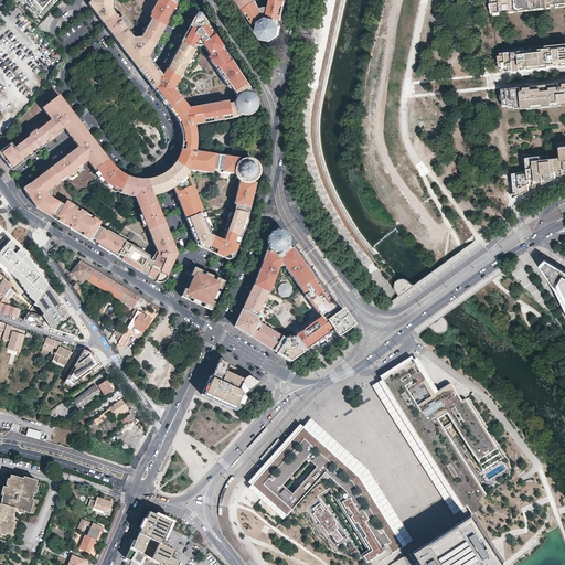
[(42,11),(29,0),(24,0),(27,1),(27,0),(28,0),(33,4),(32,6),(41,16),(49,8),(48,7),(50,4),(51,4),(55,0),(49,0),(48,1),(50,3),(42,11)]
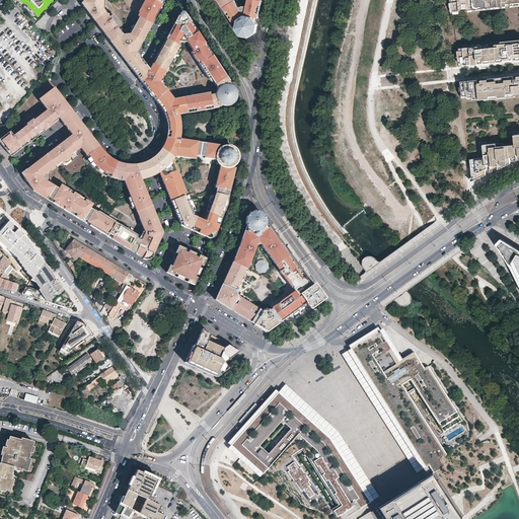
[(26,0),(39,10),(46,3),(44,1),(45,0),(26,0)]
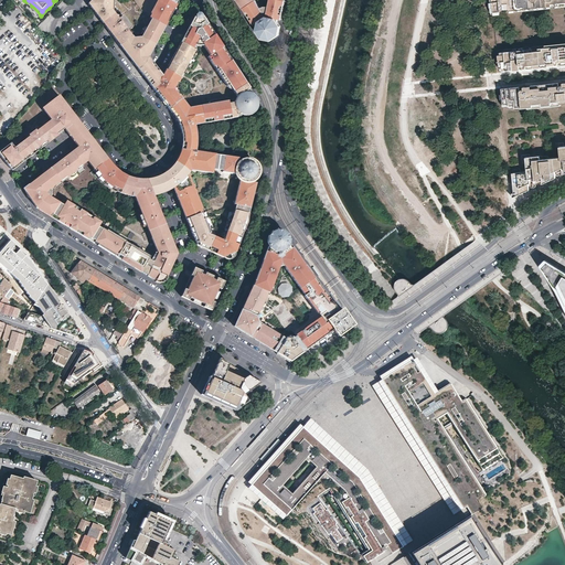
[(91,0),(87,4),(93,12),(100,22),(113,10),(114,9),(114,1),(113,0),(91,0)]
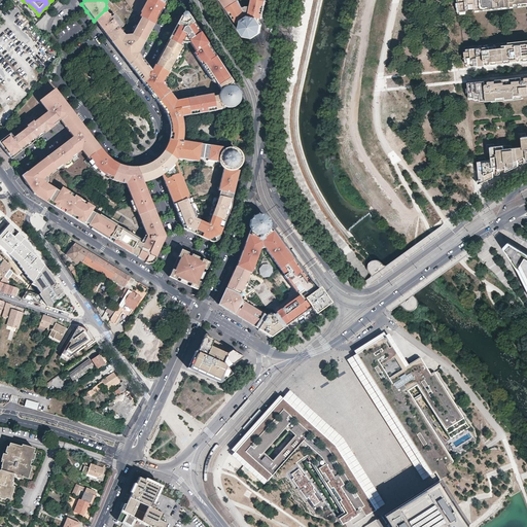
[(150,0),(150,1),(149,0),(142,12),(144,13),(141,18),(154,25),(156,20),(167,0),(150,0)]
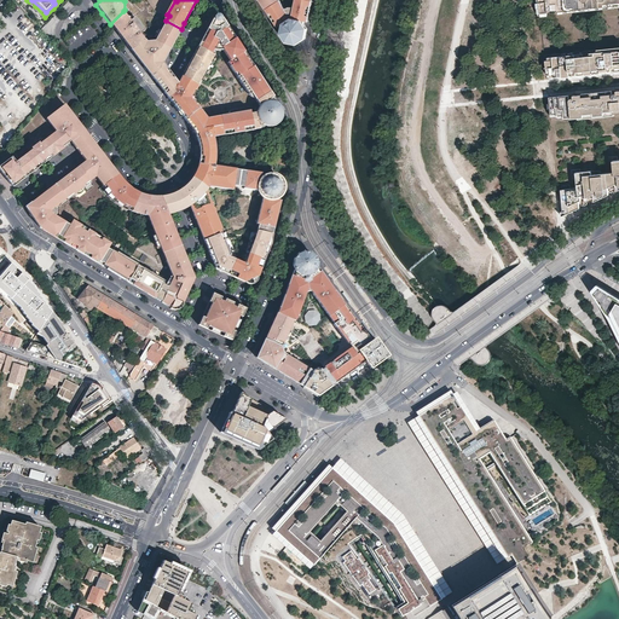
[(281,24),(282,27),(281,32),(282,34),(283,38),(288,46),(298,47),(305,42),(307,34),(306,29),(307,27),(304,23),(305,19),(308,21),(312,0),(260,0),(266,9),(277,27),(281,24)]
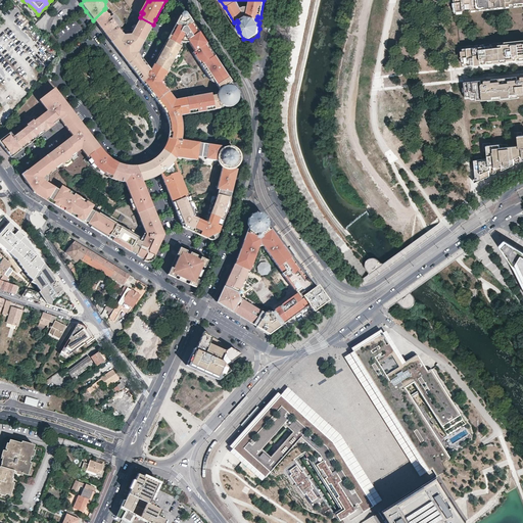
[(522,0),(455,0),(457,13),(491,9),(522,6),(522,0)]
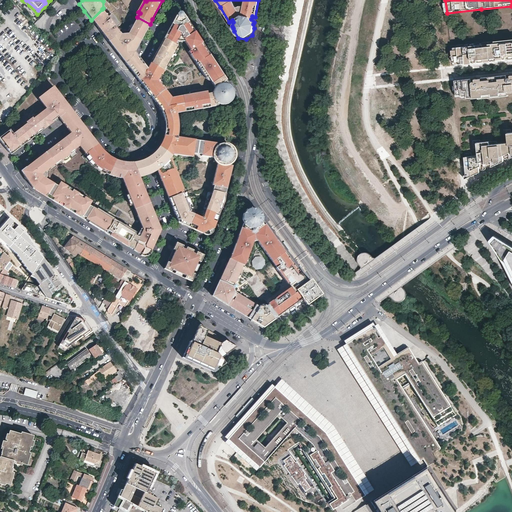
[(120,25),(111,14),(107,17),(102,9),(91,20),(96,27),(108,42),(119,32),(116,27),(120,25)]
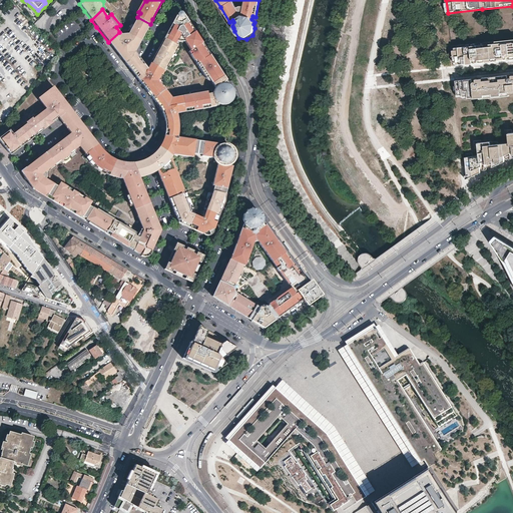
[(197,35),(188,21),(184,15),(183,15),(177,15),(176,15),(164,38),(175,45),(177,41),(184,40),(190,49),(192,52),(190,53),(196,62),(210,53),(197,35)]
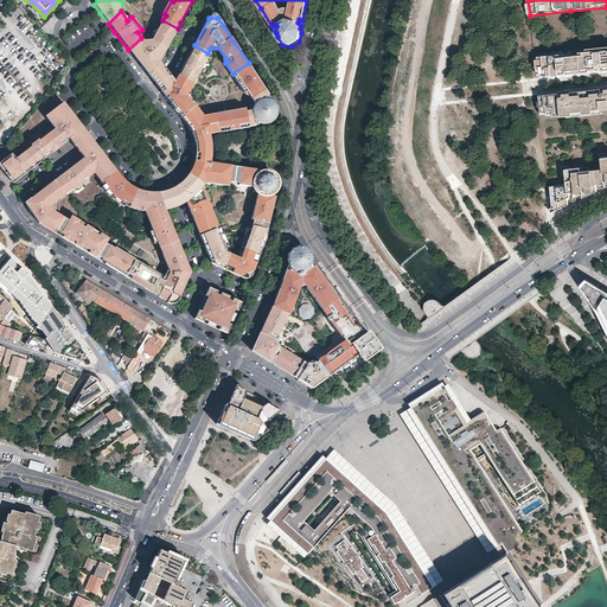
[(178,29),(163,20),(158,29),(154,36),(152,39),(144,40),(141,38),(128,50),(142,69),(148,76),(149,76),(153,74),(153,72),(159,61),(171,40),(178,29)]
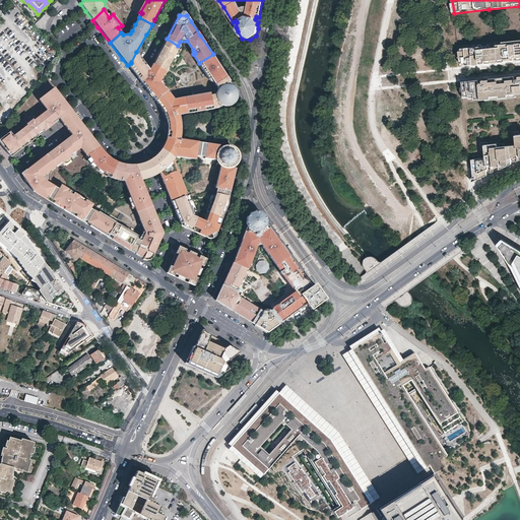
[(178,46),(167,39),(157,56),(153,63),(166,70),(168,67),(170,68),(181,47),(178,46)]
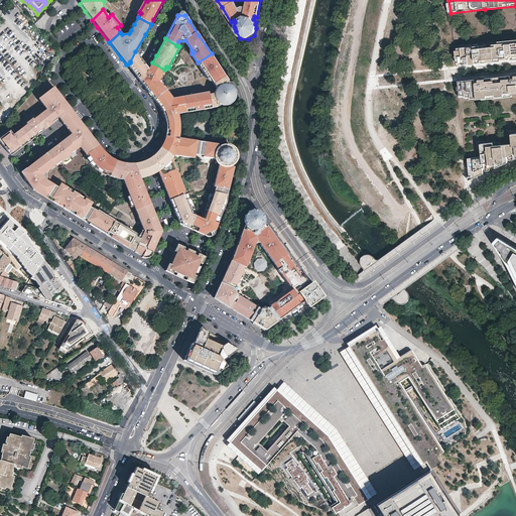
[(454,46),(456,67),(459,67),(458,62),(462,62),(462,66),(487,63),(487,61),(499,59),(500,61),(515,59),(515,41),(499,43),(499,41),(454,46)]
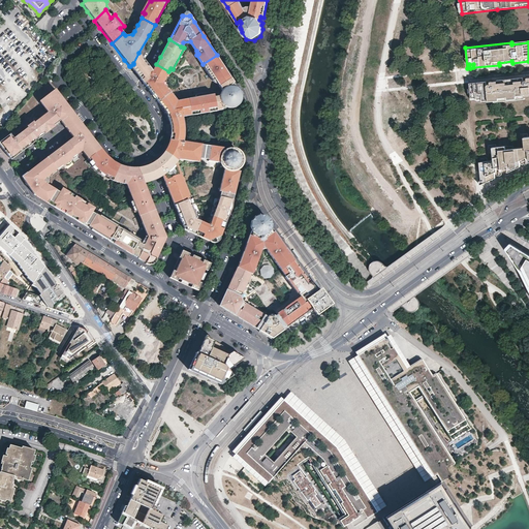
[(147,81),(153,70),(146,62),(138,53),(133,63),(133,64),(130,66),(136,74),(144,84),(147,81)]
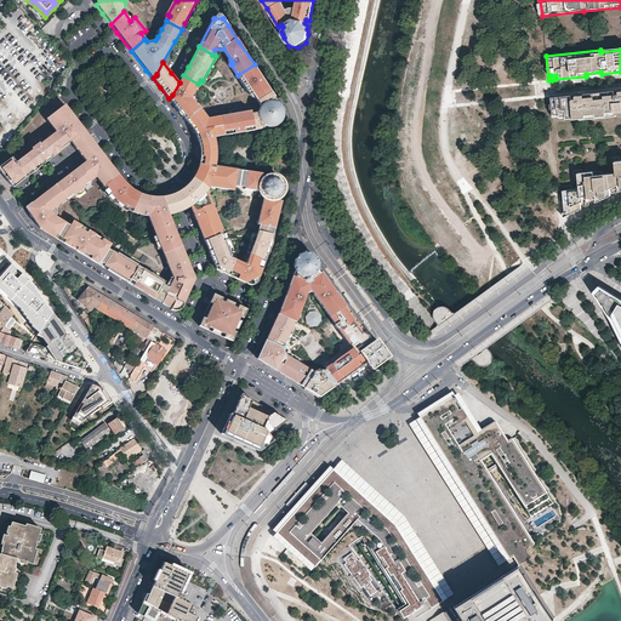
[(257,100),(272,90),(262,77),(255,64),(238,75),(250,93),(252,92),(255,96),(257,100)]
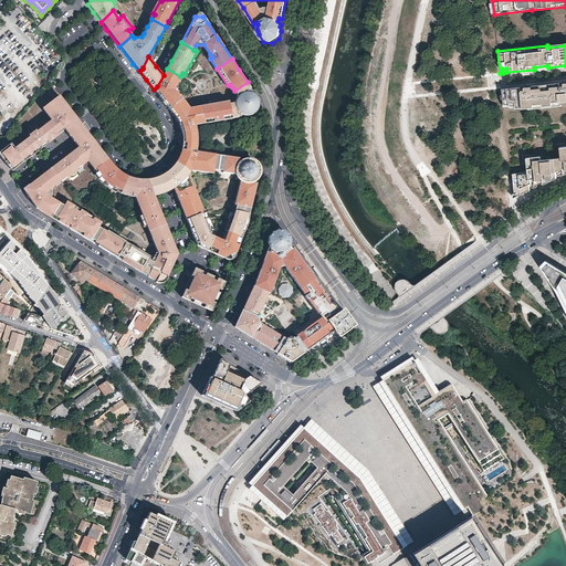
[(154,90),(153,90),(168,108),(182,97),(176,90),(182,77),(180,76),(167,69),(165,72),(164,75),(157,86),(154,90)]
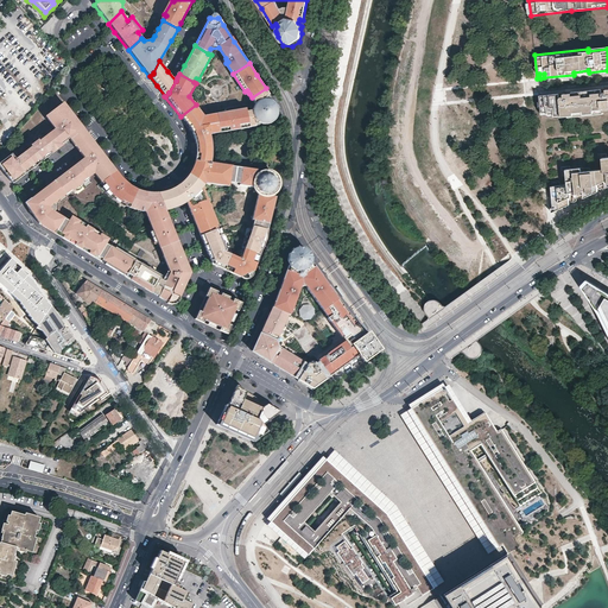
[(266,88),(252,97),(254,102),(252,109),(246,111),(248,126),(254,125),(254,121),(257,121),(258,121),(259,122),(260,122),(263,122),(264,122),(267,124),(271,122),(273,121),(274,119),(277,118),(278,114),(278,109),(278,106),(277,103),(274,102),(272,100),(271,99),(270,99),(267,97),(266,96),(270,94),(266,88)]
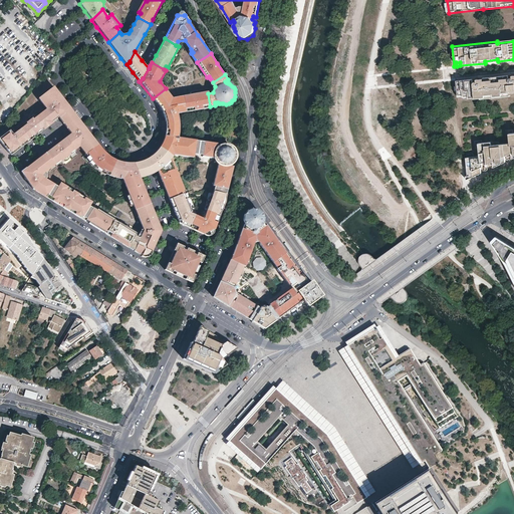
[(513,75),(483,78),(483,79),(478,80),(477,78),(456,81),(458,97),(463,97),(463,99),(469,98),(469,100),(513,95),(513,76),(513,75)]
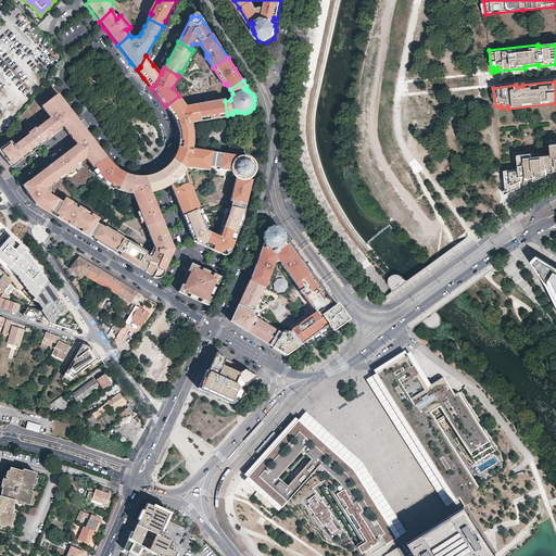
[(64,126),(64,127),(65,127),(77,118),(59,95),(54,98),(53,97),(46,103),(41,106),(47,113),(50,118),(51,118),(50,119),(49,119),(36,129),(35,128),(33,130),(35,133),(33,134),(30,131),(28,134),(29,135),(16,144),(16,146),(15,147),(14,146),(12,143),(3,150),(5,154),(4,154),(10,162),(11,161),(13,164),(23,156),(20,153),(22,152),(24,155),(25,158),(37,149),(36,148),(35,146),(39,142),(37,139),(38,138),(40,141),(46,137),(47,139),(48,140),(57,134),(57,133),(54,130),(58,128),(55,125),(57,124),(59,127),(62,125),(64,126)]
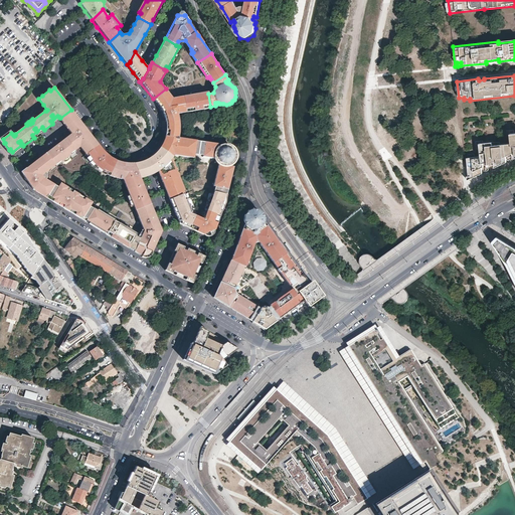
[(183,95),(172,97),(166,89),(153,99),(156,104),(159,108),(161,112),(162,114),(163,116),(164,116),(177,113),(178,113),(186,112),(183,95)]
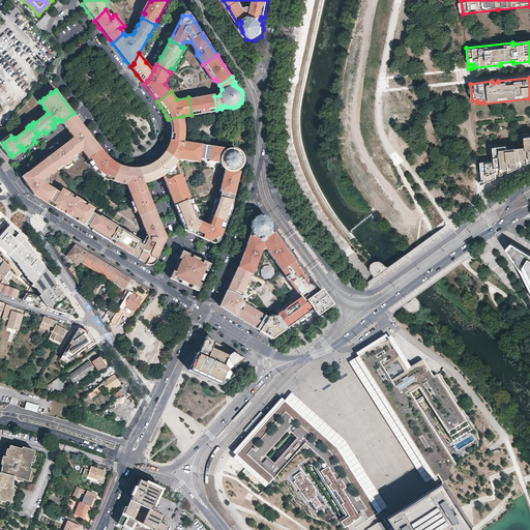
[(193,96),(188,97),(192,115),(204,112),(216,110),(214,96),(213,93),(211,93),(212,95),(209,96),(209,94),(198,96),(199,97),(193,98),(193,96)]
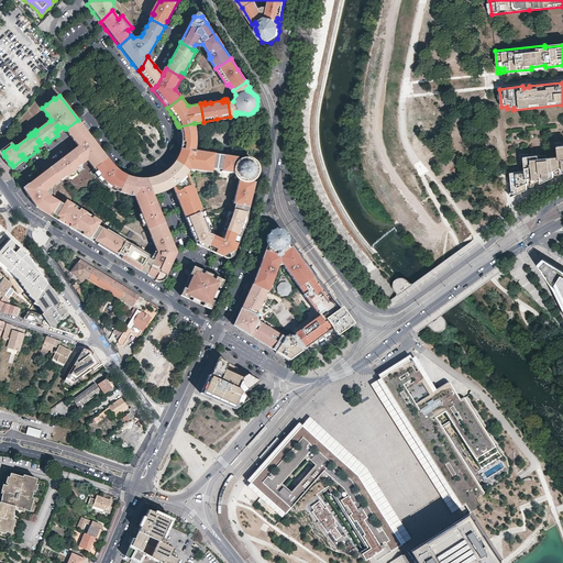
[(109,157),(91,135),(90,136),(85,129),(78,120),(66,129),(79,146),(78,146),(74,150),(57,162),(51,167),(61,180),(61,181),(67,176),(67,177),(83,165),(88,161),(94,169),(109,157)]
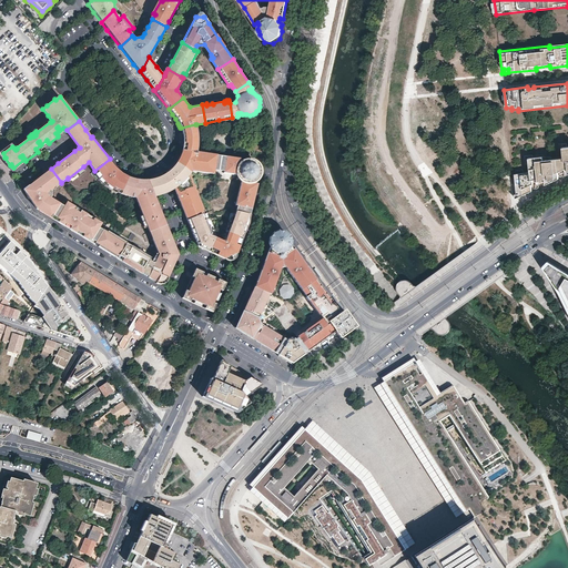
[(198,132),(196,129),(195,124),(181,128),(182,131),(183,134),(183,138),(183,140),(183,143),(183,145),(182,149),(196,151),(198,148),(198,144),(198,141),(198,140),(198,137),(198,134),(198,132)]
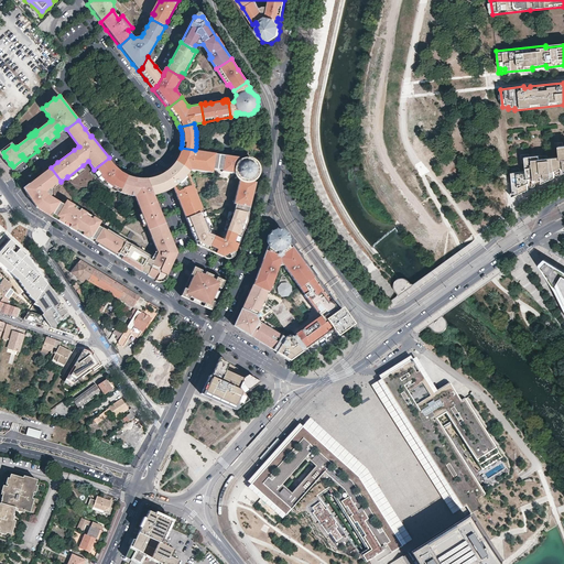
[(79,147),(66,129),(65,129),(65,130),(73,139),(78,147),(79,147)]
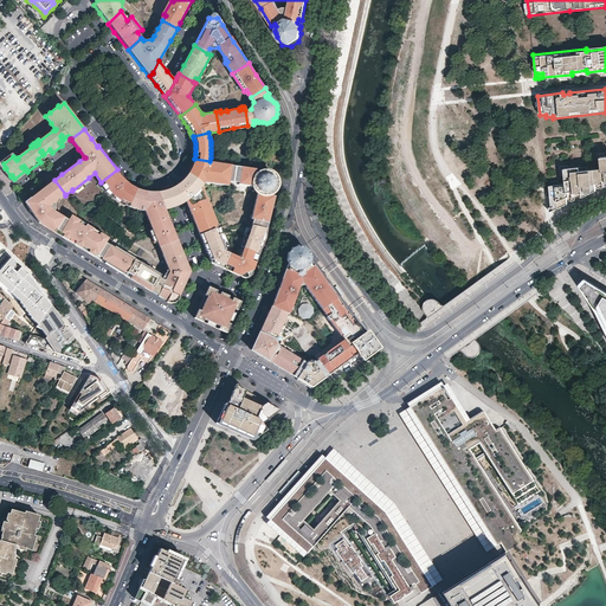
[(7,142),(0,149),(0,153),(11,146),(7,142)]
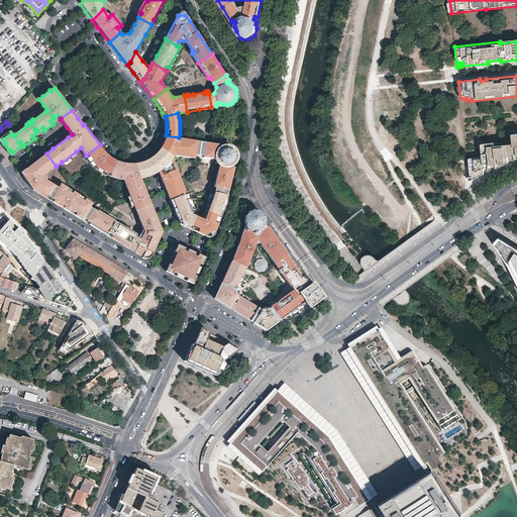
[(32,135),(33,137),(38,133),(43,129),(42,127),(37,131),(35,128),(34,129),(36,132),(32,135)]
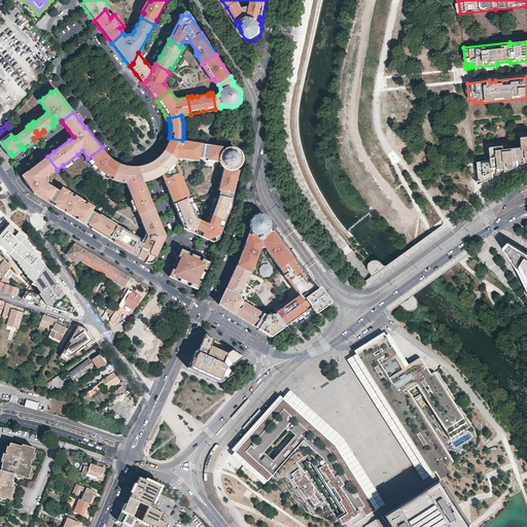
[(3,142),(11,136),(10,134),(1,141),(2,143),(0,145),(9,156),(11,155),(13,157),(19,153),(24,149),(23,147),(21,144),(19,145),(22,148),(12,155),(10,152),(9,153),(4,146),(5,146),(3,142)]
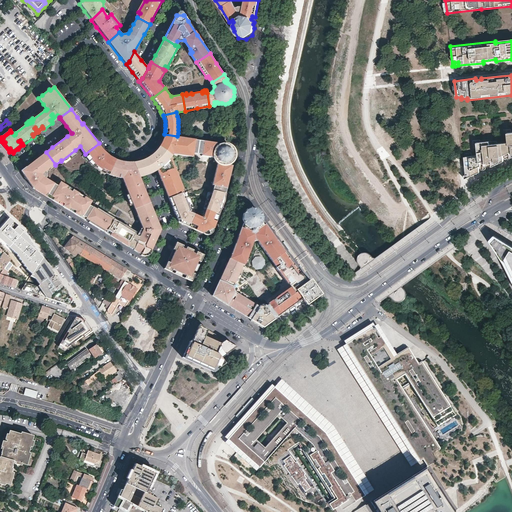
[(511,133),(507,134),(508,145),(489,145),(489,143),(477,143),(477,157),(464,157),(464,166),(463,166),(464,180),(478,173),(478,168),(482,167),(482,172),(485,170),(485,165),(490,163),(491,167),(503,161),(503,156),(508,154),(509,158),(511,157),(511,133)]
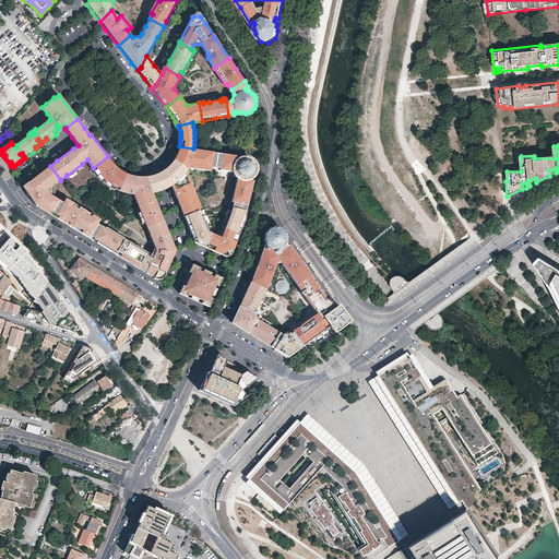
[(212,166),(215,167),(217,153),(194,149),(193,149),(179,146),(179,147),(178,149),(178,150),(178,151),(178,152),(177,153),(176,155),(175,157),(174,158),(173,161),(173,162),(171,163),(170,164),(169,165),(168,166),(168,167),(167,167),(166,168),(165,169),(164,170),(163,170),(162,171),(161,173),(159,173),(158,174),(157,174),(156,175),(155,175),(154,175),(154,176),(153,176),(152,176),(151,176),(150,177),(149,177),(147,177),(146,177),(152,190),(153,192),(154,192),(155,192),(155,191),(156,191),(157,191),(158,191),(159,190),(161,190),(162,190),(163,189),(164,189),(165,189),(165,188),(166,188),(167,187),(168,187),(169,186),(170,186),(171,185),(173,185),(176,193),(179,201),(185,215),(201,209),(199,205),(201,204),(187,170),(189,167),(211,170),(212,166)]
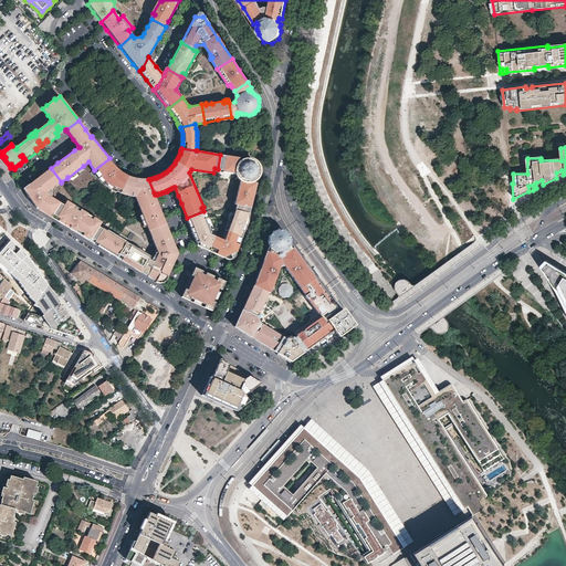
[(237,203),(236,209),(249,212),(253,197),(257,181),(254,181),(254,179),(255,179),(255,178),(257,178),(258,177),(258,176),(259,175),(259,173),(260,170),(259,169),(259,168),(259,167),(258,165),(258,164),(255,161),(254,160),(252,159),(251,159),(249,159),(248,159),(247,158),(244,158),(241,160),(239,160),(239,157),(220,155),(218,169),(223,169),(222,171),(238,174),(238,175),(238,176),(239,176),(239,177),(240,177),(240,178),(241,179),(234,203),(237,203)]
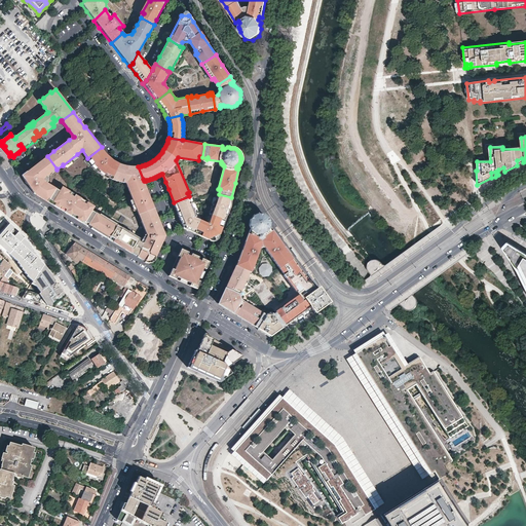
[(110,157),(109,156),(108,155),(107,154),(106,153),(105,152),(102,147),(87,158),(90,161),(92,164),(91,165),(92,166),(94,168),(96,171),(97,172),(99,170),(101,172),(103,173),(101,175),(102,176),(104,177),(107,179),(108,178),(109,178),(112,180),(113,177),(115,178),(117,179),(119,180),(121,180),(123,181),(123,183),(126,184),(129,184),(134,194),(130,194),(133,199),(137,210),(139,215),(154,209),(148,193),(144,181),(143,179),(138,166),(137,165),(136,165),(135,165),(133,165),(132,165),(130,165),(128,165),(126,165),(125,165),(123,164),(122,164),(120,163),(119,162),(118,162),(118,163),(117,163),(115,162),(114,161),(112,160),(111,159),(109,158),(110,157)]
